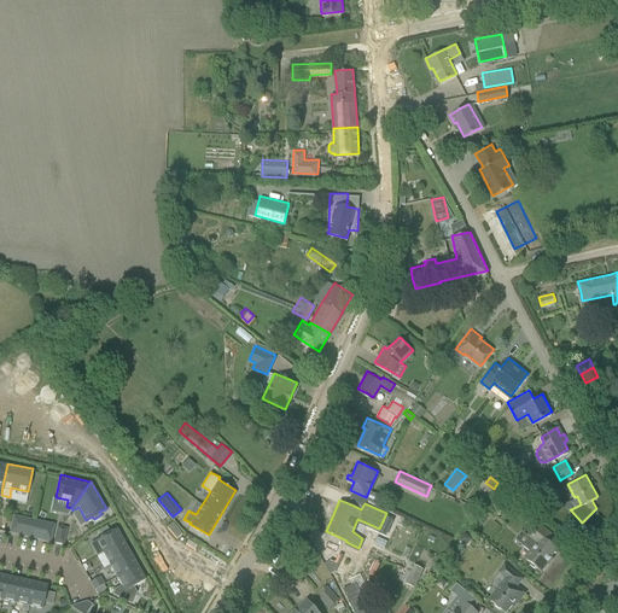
[(520,513),(531,521),(536,514),(525,506),(520,513)]
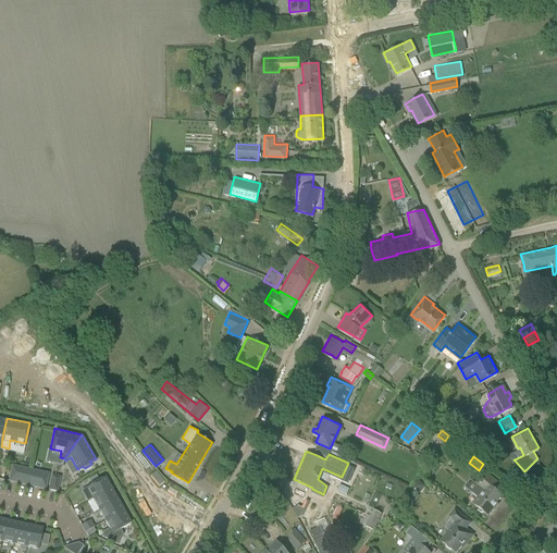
[(28,482),(32,467),(12,463),(9,478),(28,482)]
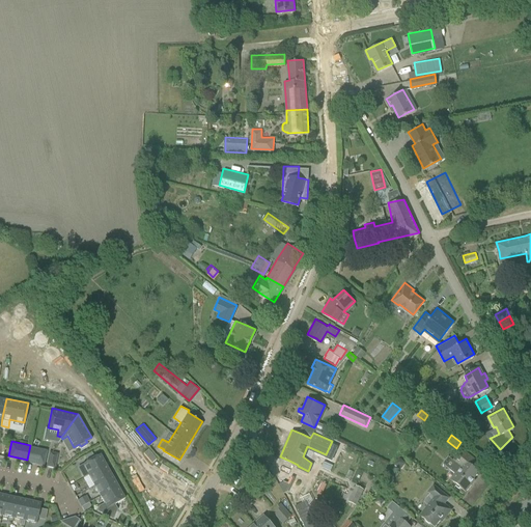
[(44,463),(47,448),(30,445),(27,460),(44,463)]
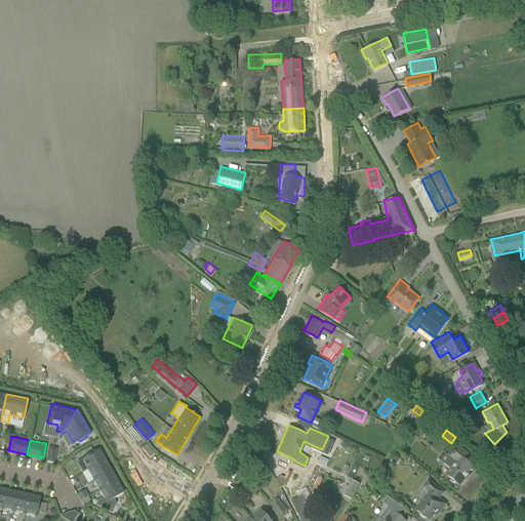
[(450,455),(445,462),(451,467),(446,473),(451,476),(450,477),(453,480),(454,479),(460,484),(467,476),(465,475),(473,465),(465,457),(469,452),(456,442),(447,453),(450,455)]
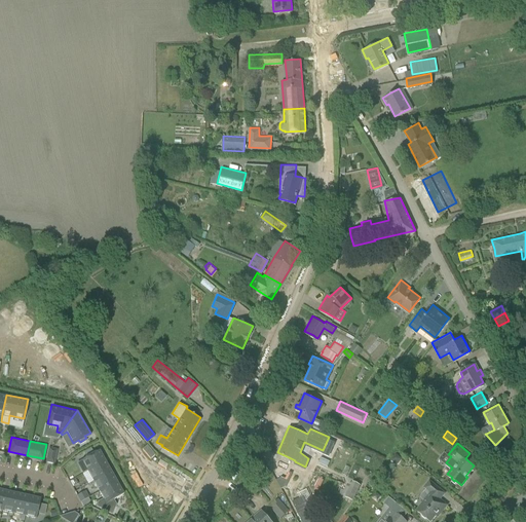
[(53,461),(57,447),(49,445),(46,459),(53,461)]
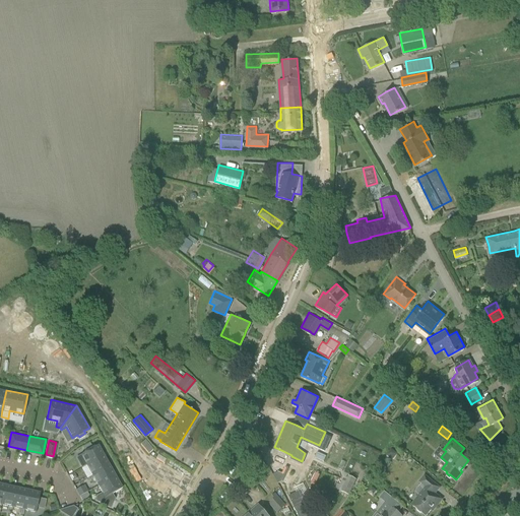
[(86,463),(104,453),(98,443),(80,452),(84,458),(79,461),(82,465),(86,463)]
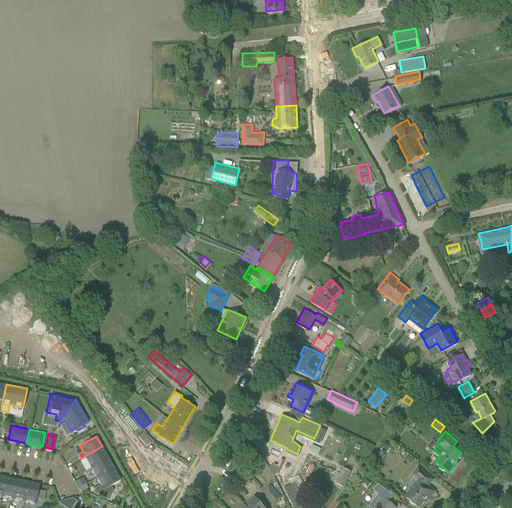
[(385,439),(380,445),(384,448),(387,448),(390,444),(385,439)]
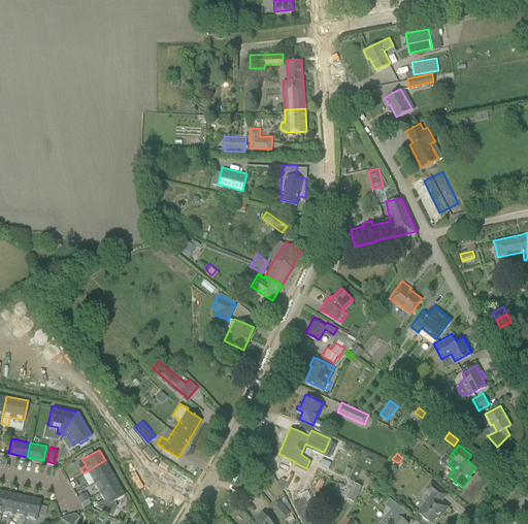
[(94,481),(110,470),(105,460),(88,470),(94,481)]
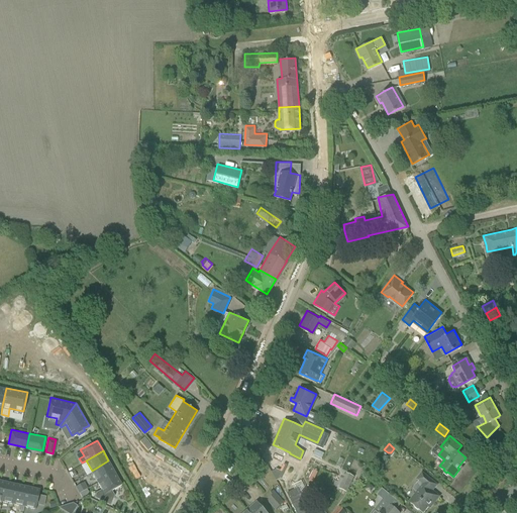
[(97,481),(114,471),(108,460),(92,471),(97,481)]
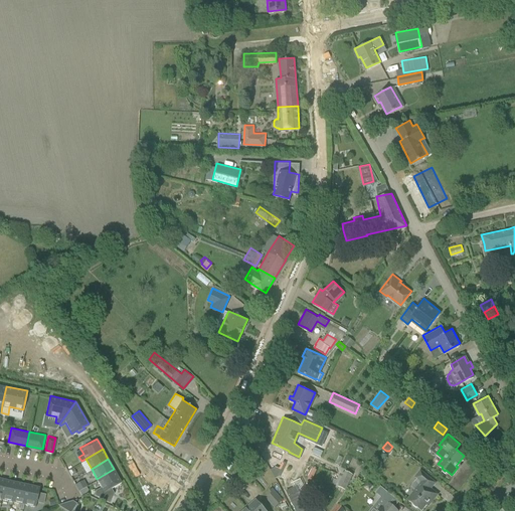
[(276,465),(271,468),(276,476),(280,473),(285,463),(279,459),(276,465)]
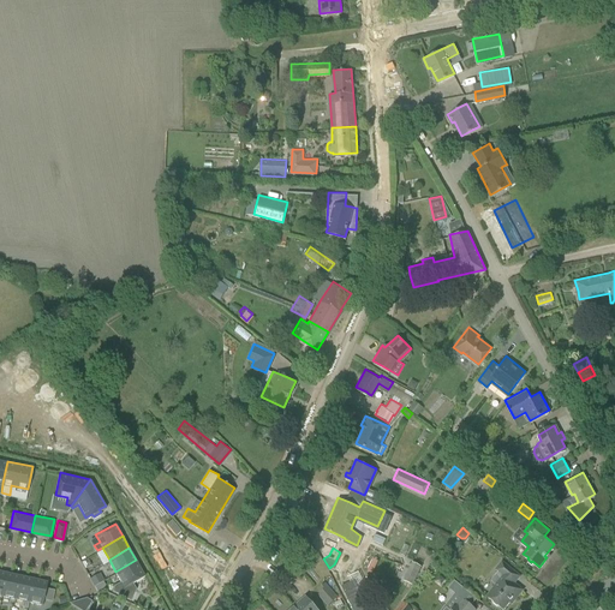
[(88,556),(81,560),(84,566),(90,562),(88,556)]
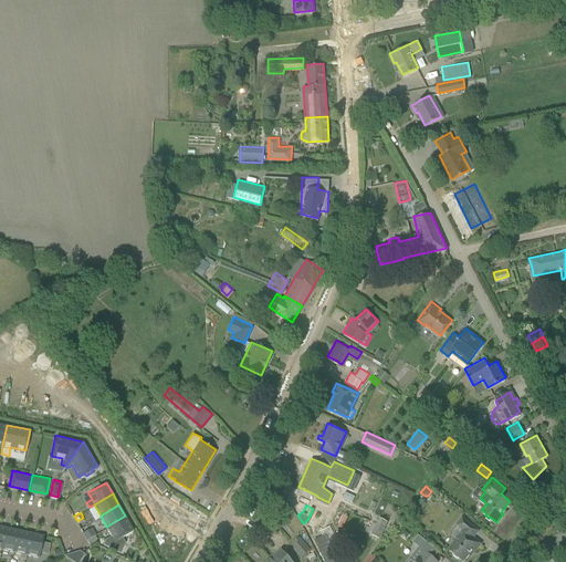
[(451,532),(456,537),(448,547),(463,559),(472,548),(474,549),(481,541),(473,534),(479,528),(462,514),(456,522),(458,523),(456,528),(451,532)]
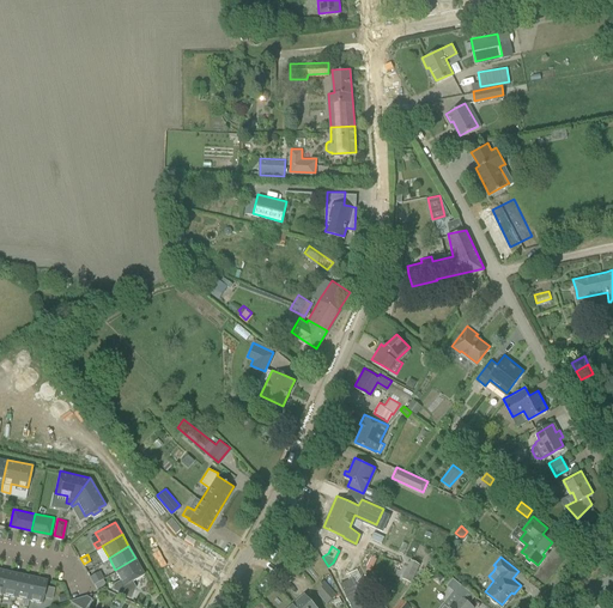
[(132,578),(144,572),(135,558),(115,570),(120,578),(114,581),(111,587),(131,596),(135,584),(132,578)]
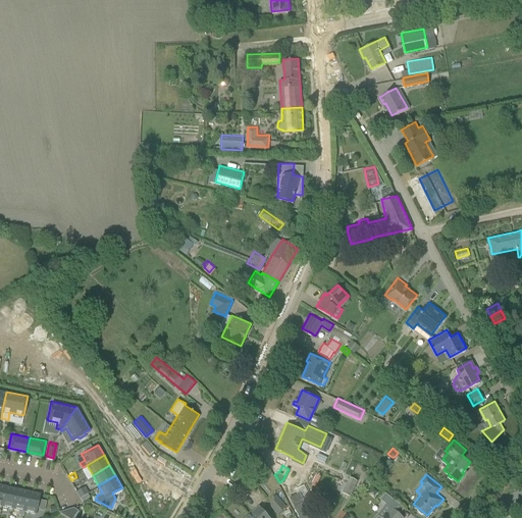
[(342,490),(350,495),(357,479),(350,475),(342,490)]
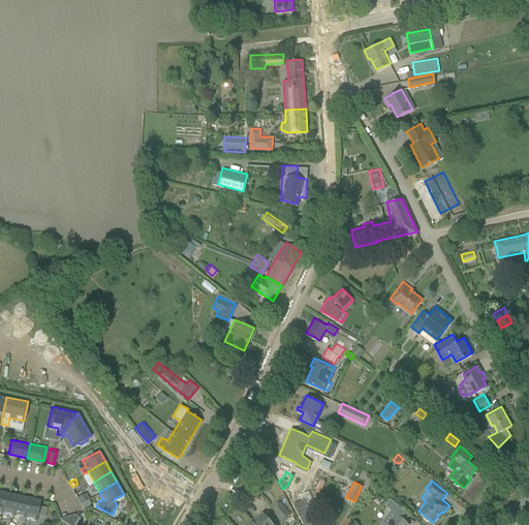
[(12,514),(18,494),(6,491),(1,511),(12,514)]
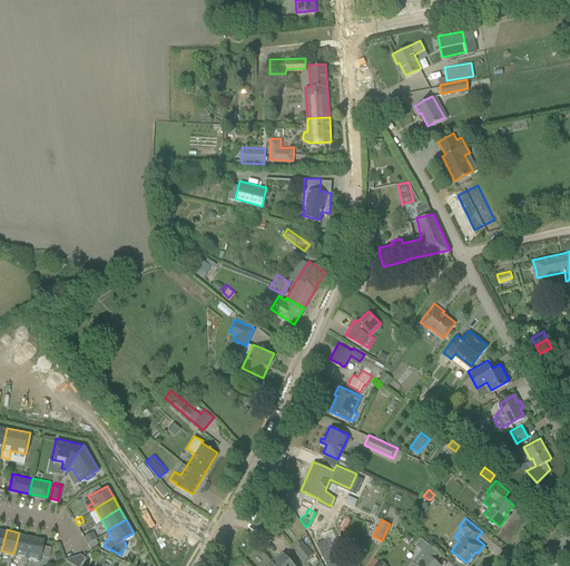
[(92,530),(84,535),(87,542),(95,537),(96,536),(92,530)]
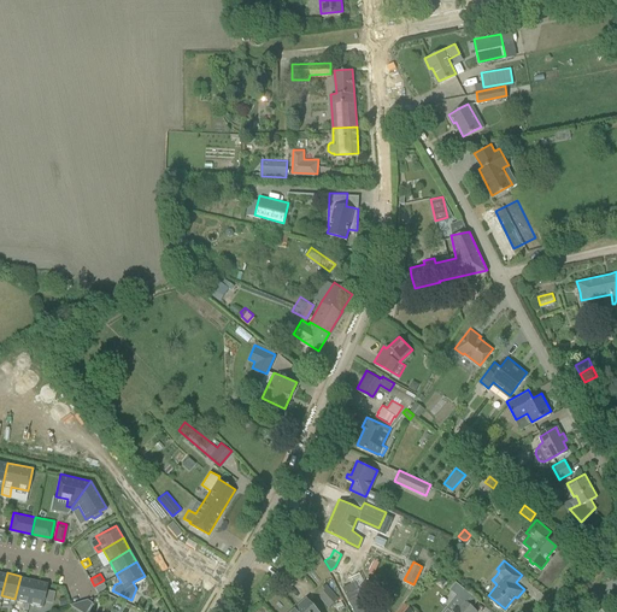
[(29,601),(34,578),(21,576),(15,599),(23,600),(22,606),(28,607),(29,601)]
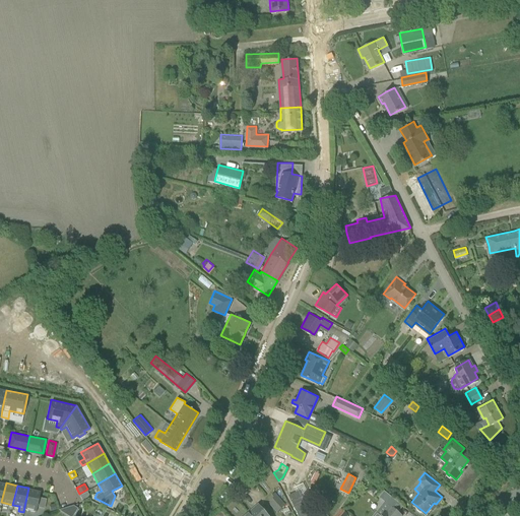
[(36,510),(40,491),(28,488),(24,507),(36,510)]
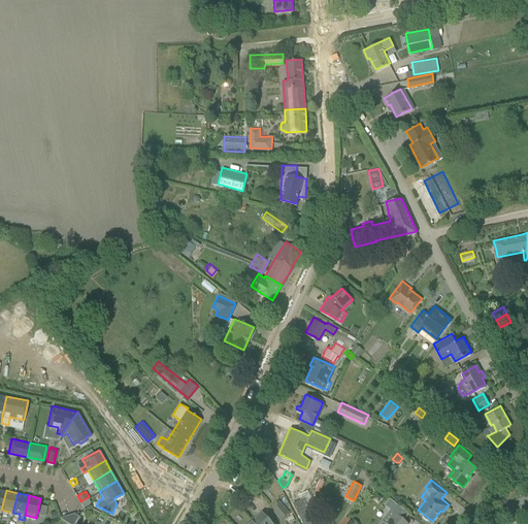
[(292,501),(304,523),(318,523),(303,495),(292,501)]
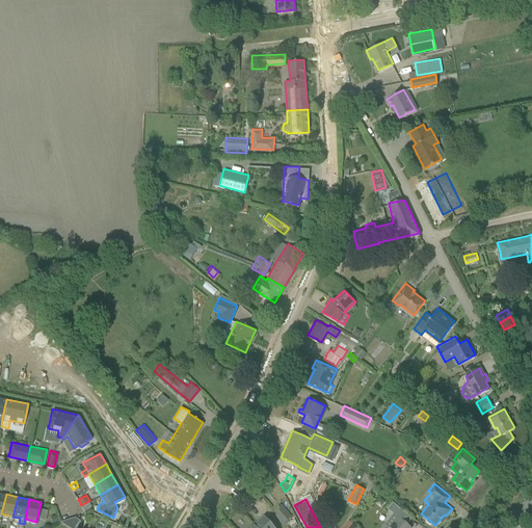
[(379,527),(408,527),(411,525),(407,522),(413,516),(398,504),(393,500),(388,506),(393,511),(379,527)]
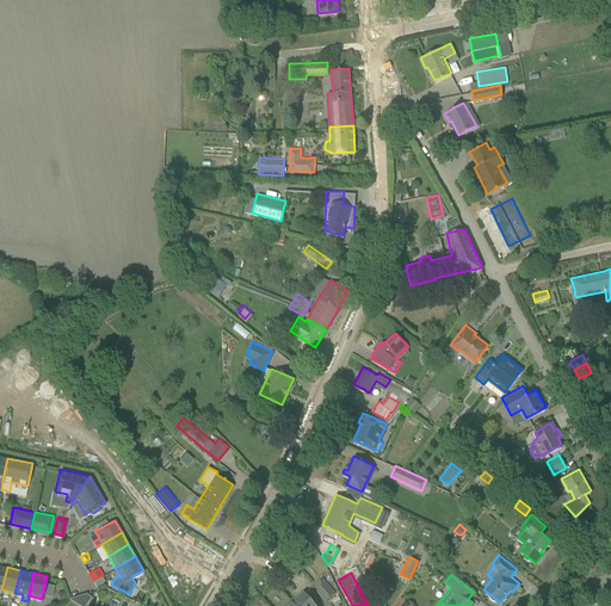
[(316,581),(319,585),(315,588),(326,599),(335,589),(323,575),(316,581)]
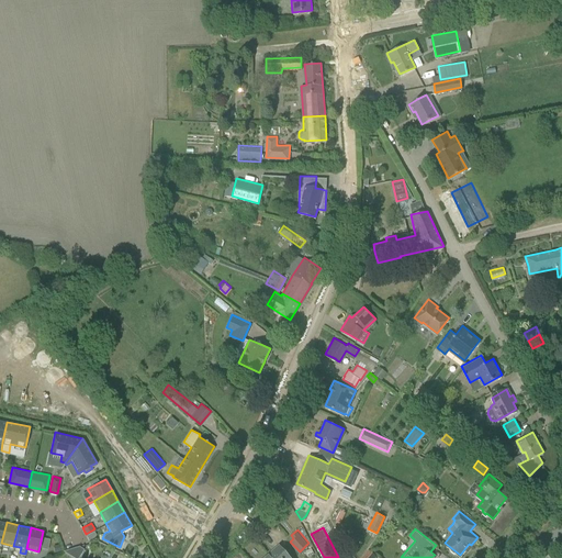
[(261,557),(292,557),(279,543),(261,557)]
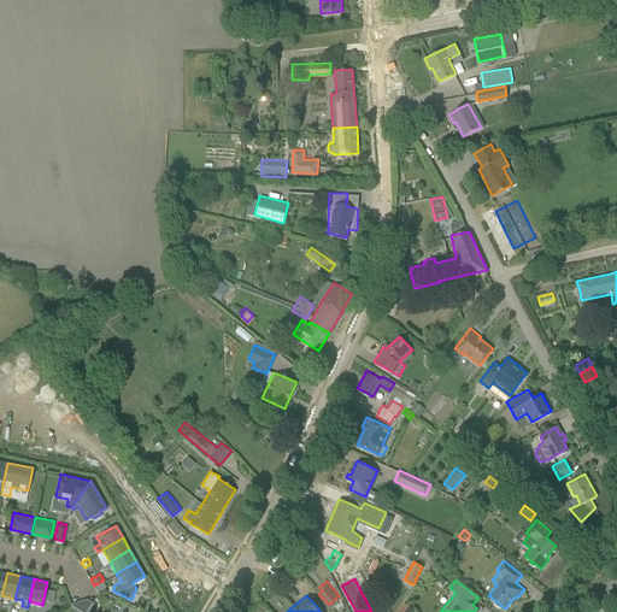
[(84,611),(92,600),(87,596),(69,602),(84,611)]
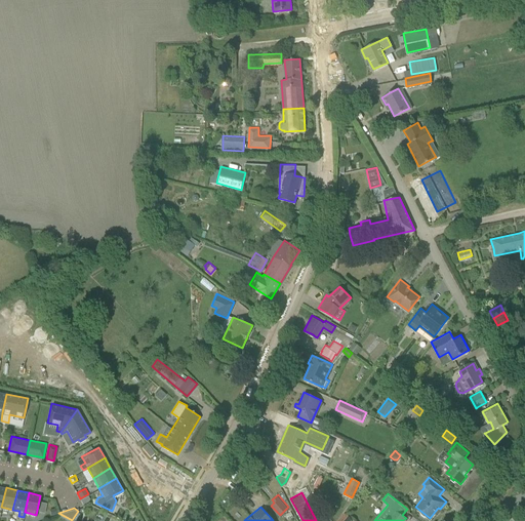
[(335,520),(349,520),(352,518),(344,512),(335,520)]
